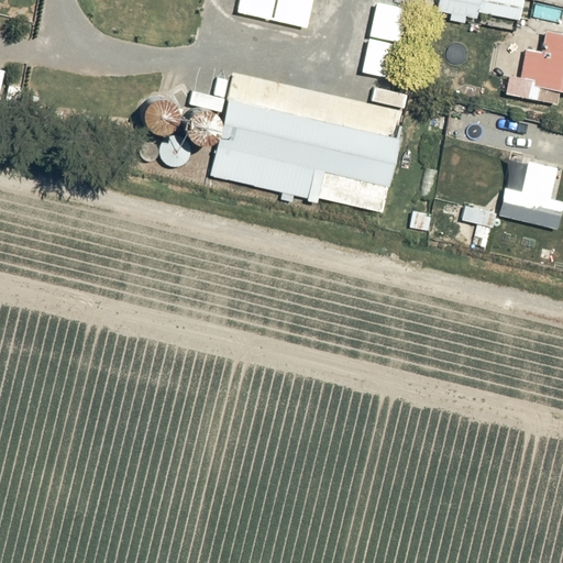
[(476,12),(518,21),(521,0),(437,0),(435,10),(474,19),(476,12)]
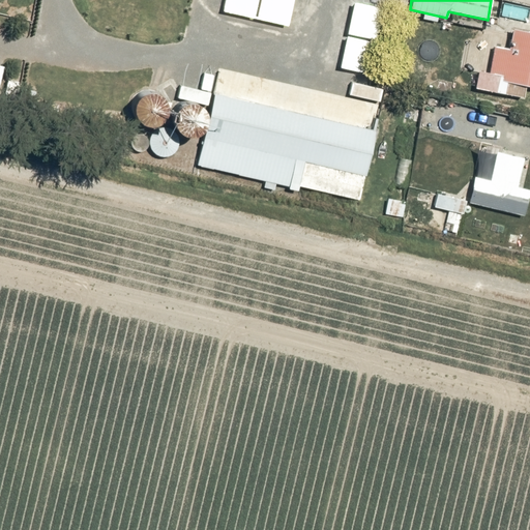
[(524,86),(529,87),(529,32),(511,29),(507,50),(493,47),(488,72),(477,70),(474,88),(522,97),(524,86)]
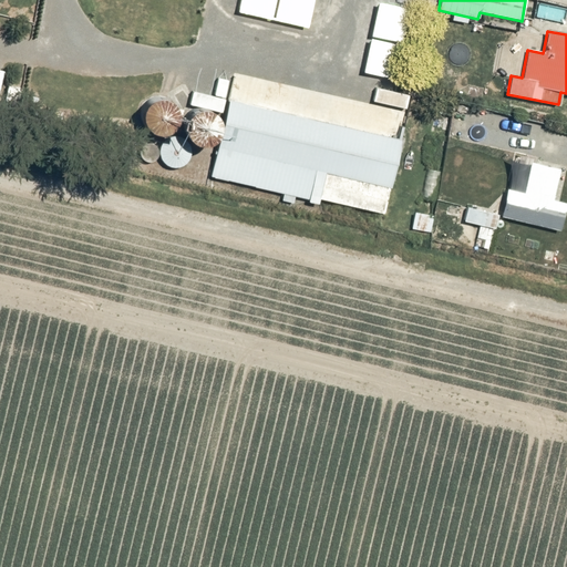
[(399,137),(226,98),(208,175),(307,197),(313,168),(388,185),(399,137)]
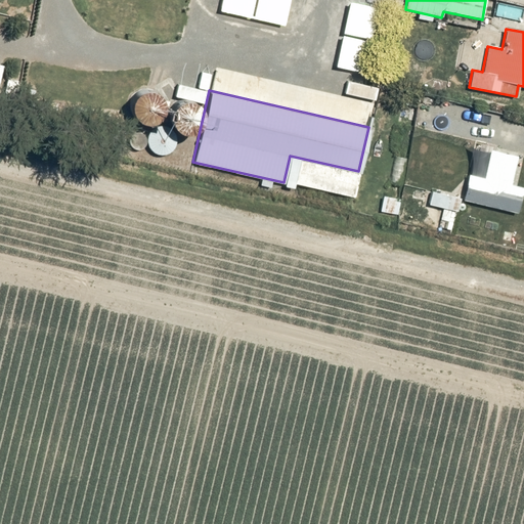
[(463,201),(517,214),(523,187),(511,185),(517,157),(489,150),(483,178),(469,175),(463,201)]
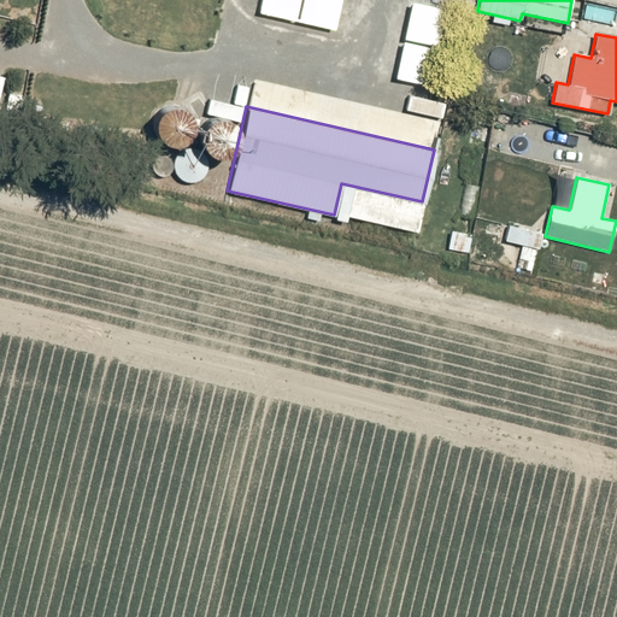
[(541,234),(507,227),(503,246),(536,253),(541,234)]
